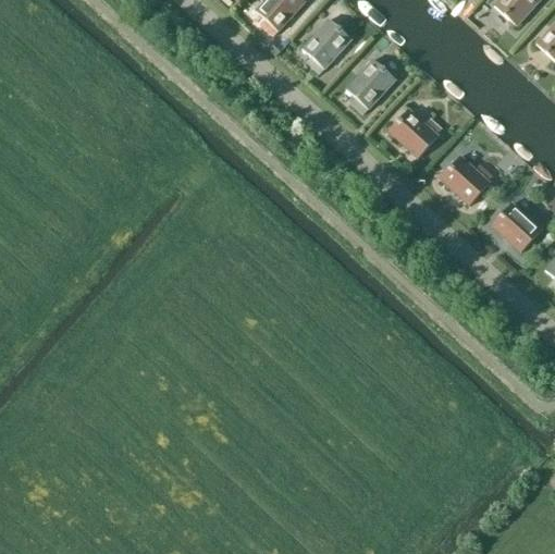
[(266,0),(257,10),(267,19),(261,24),(274,36),(279,31),(280,31),(307,1),(306,0),(266,0)]
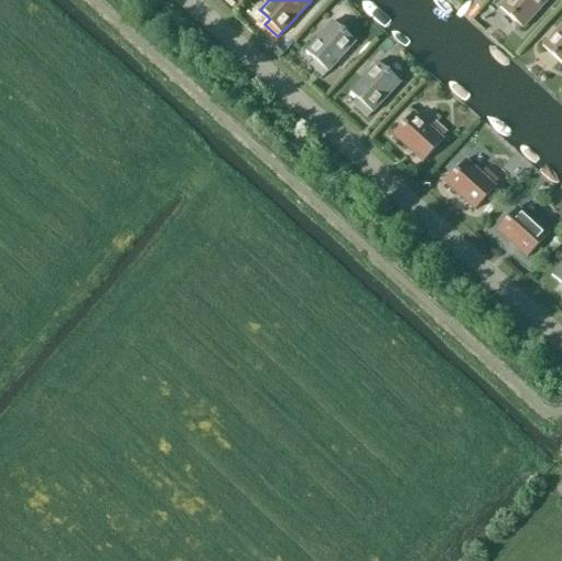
[(506,0),(501,6),(525,25),(547,0),(506,0)]
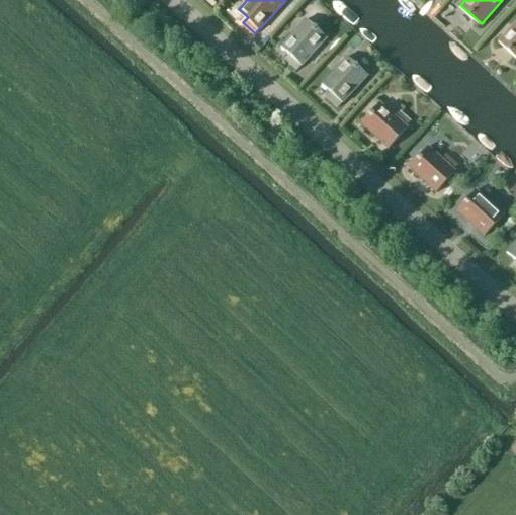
[(307,17),(281,45),(290,53),(286,58),(297,69),(303,64),(328,35),(307,17)]
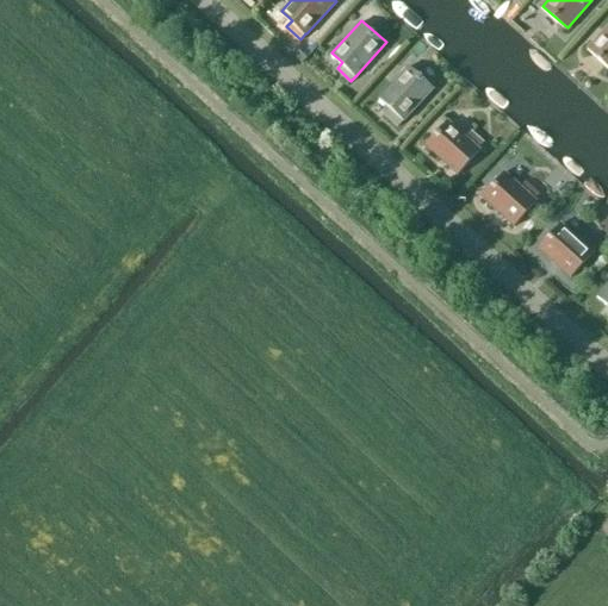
[(607,25),(588,47),(607,64),(607,25)]
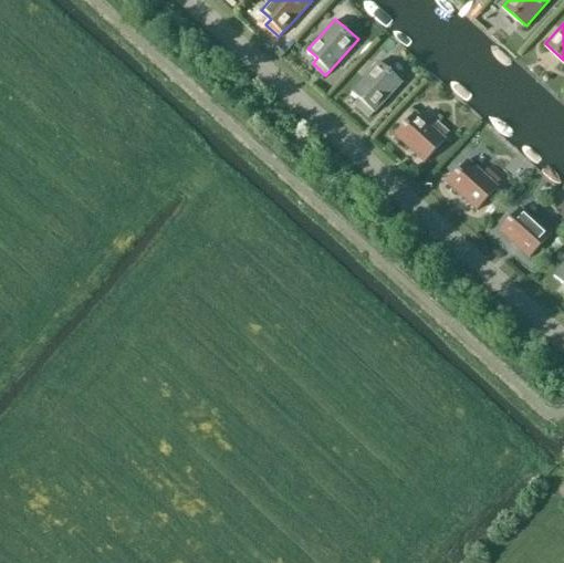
[(380,60),(353,90),(362,98),(357,104),(371,115),(375,111),(404,80),(380,60)]
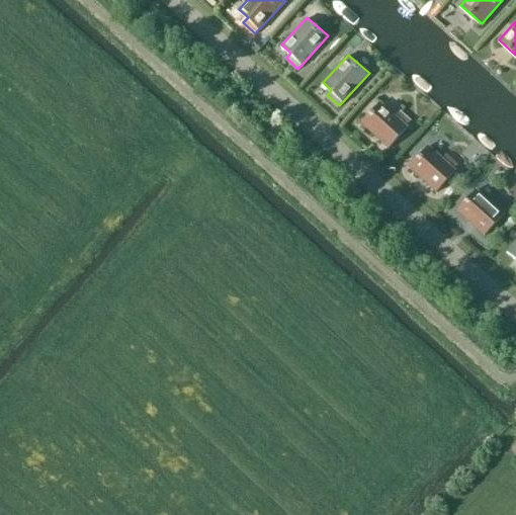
[(390,147),(409,125),(407,124),(411,119),(400,108),(395,113),(380,100),(362,121),(390,147)]
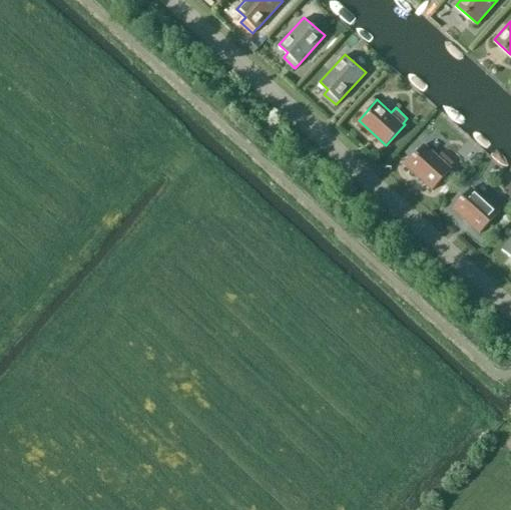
[(433,188),(452,167),(450,166),(455,161),(443,150),(439,155),(425,143),(406,163),(433,188)]
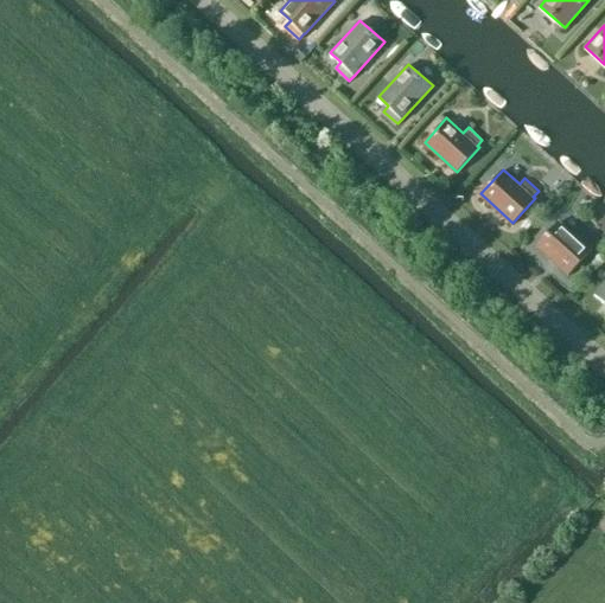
[(570,274),(592,250),(590,248),(594,242),(580,230),(575,235),(559,220),(536,244),(570,274)]
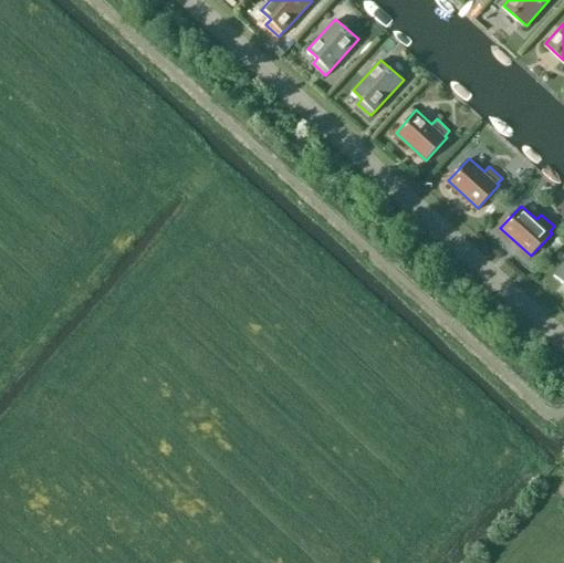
All buildings are outlined.
